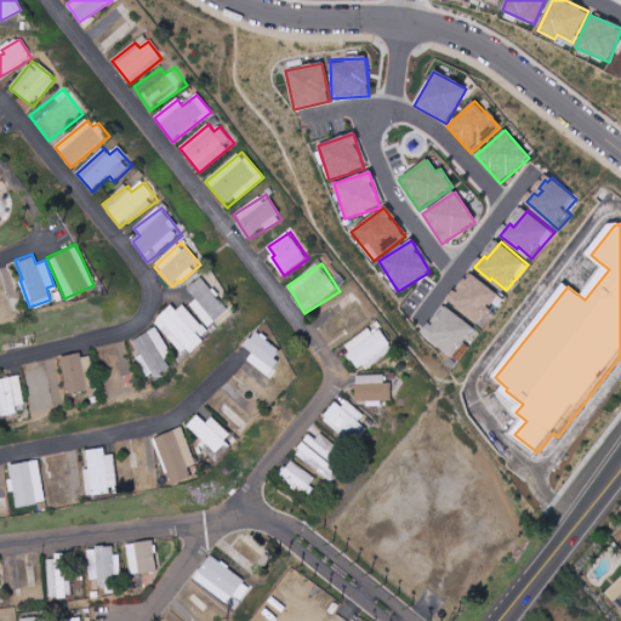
[(450,300),(457,291),(461,295),(466,290),(461,286),(468,279),(471,280),(476,275),(500,297),(490,309),(495,313),(482,328),(450,300)]
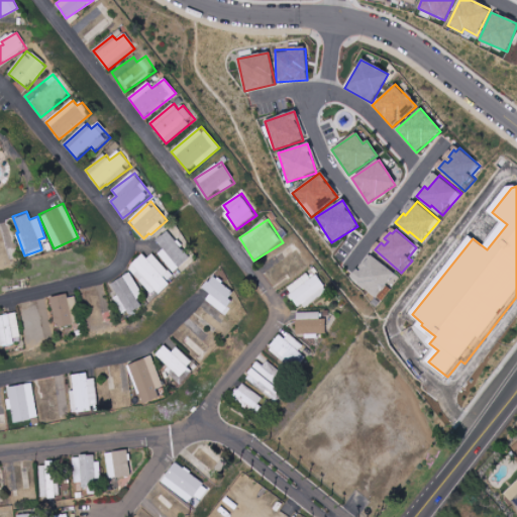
[(161,251),(172,271),(189,261),(172,231),(158,238),(164,249),(161,251)]
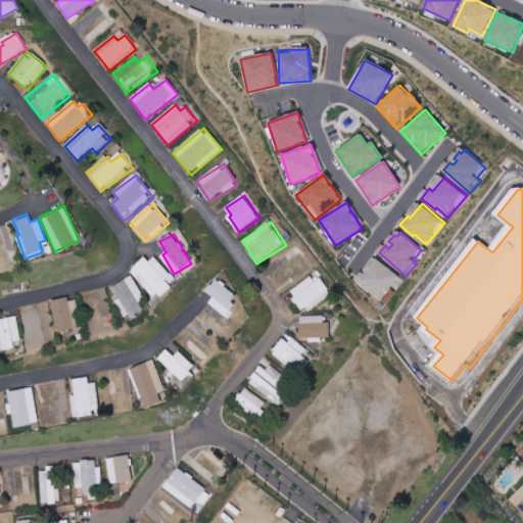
[(178,280),(152,252),(132,271),(157,299),(178,280)]
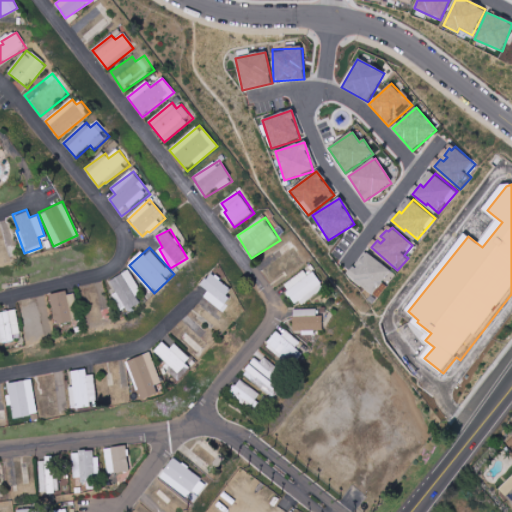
[(356,266),(348,275),(361,286),(363,284),(374,294),(392,272),(371,254),(359,268),(356,266)]
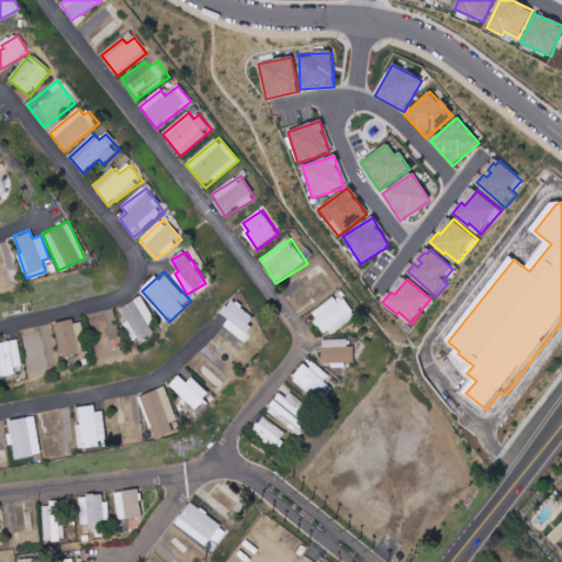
[(355,317),(338,294),(311,314),(327,337),(355,317)]
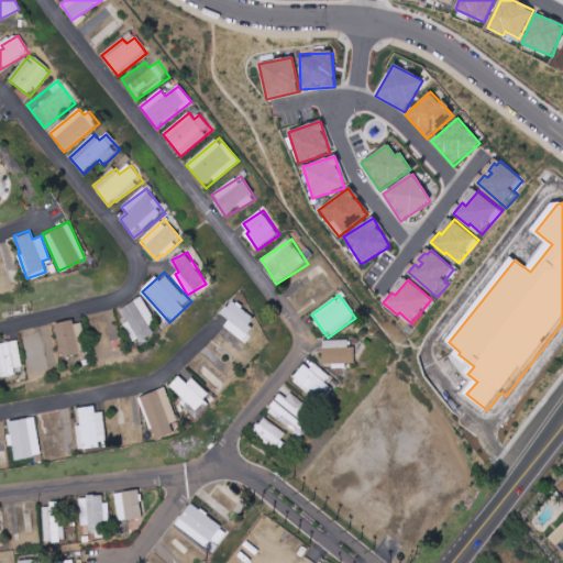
[(150,323),(155,320),(143,297),(121,308),(139,341),(155,333),(150,323)]
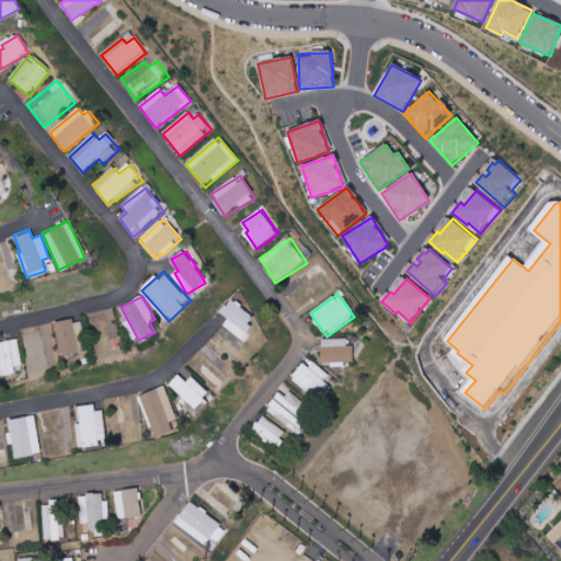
[(54,325),(64,356),(89,347),(79,318),(54,325)]
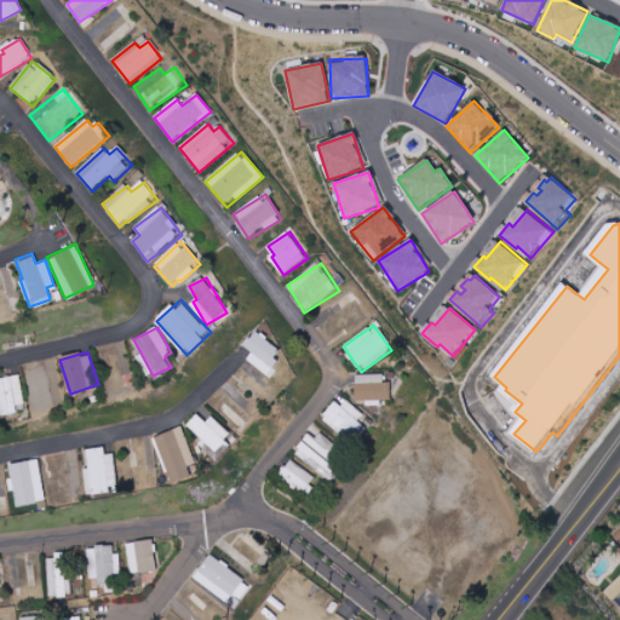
[(384,374),(356,374),(356,401),(366,401),(366,405),(382,406),(383,400),(391,400),(391,383),(384,383),(384,374)]
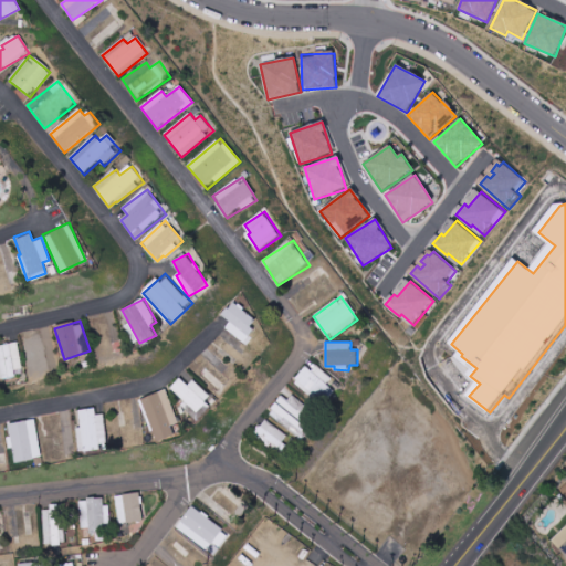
[(335,390),(327,384),(332,378),(313,362),(296,380),(323,404),(335,390)]
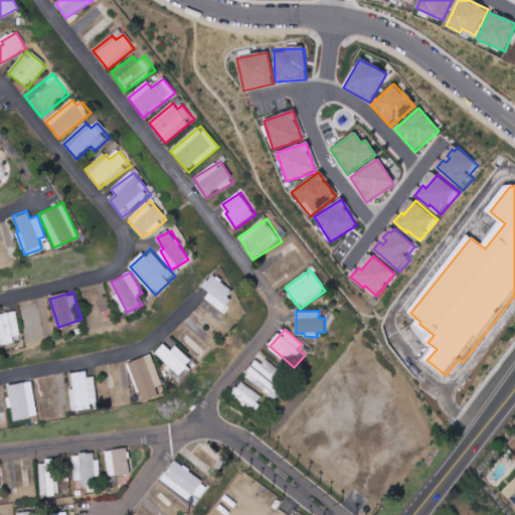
[(155,352),(172,367),(168,371),(178,381),(195,363),(176,345),(171,351),(163,343),(155,352)]
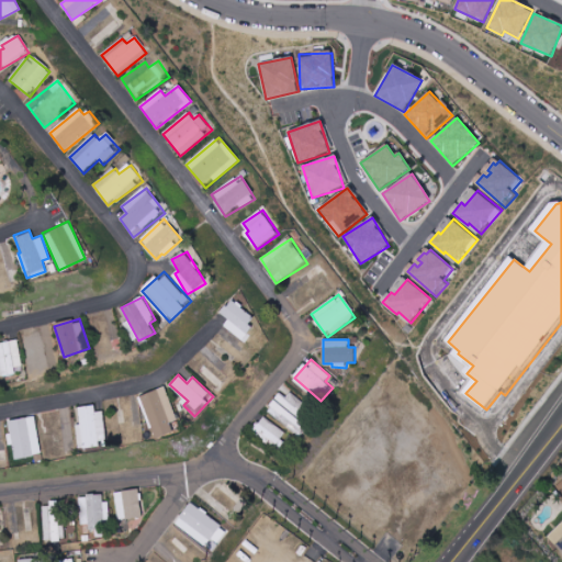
[(175,433),(171,422),(176,420),(167,386),(143,393),(154,438),(175,433)]
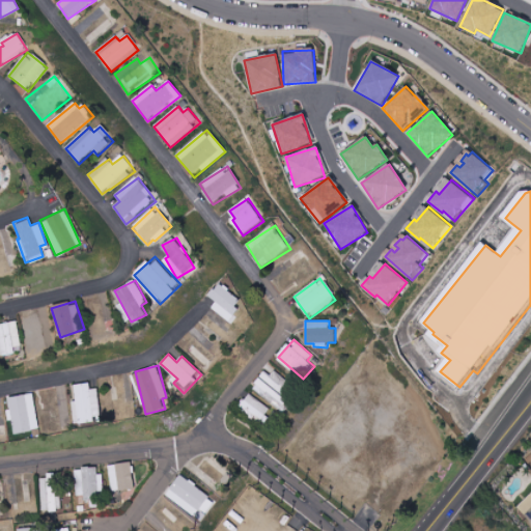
[(284,407),(297,390),(266,367),(254,383),(284,407)]
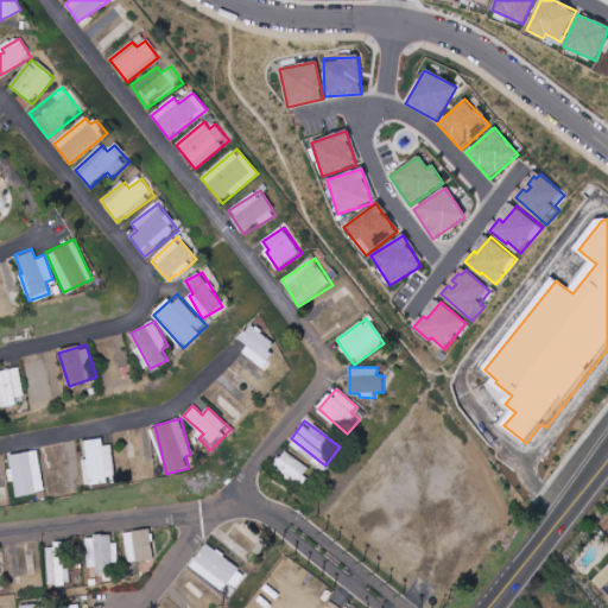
[(84,483),(115,480),(112,444),(102,445),(102,438),(84,439),(86,458),(82,458),(84,483)]
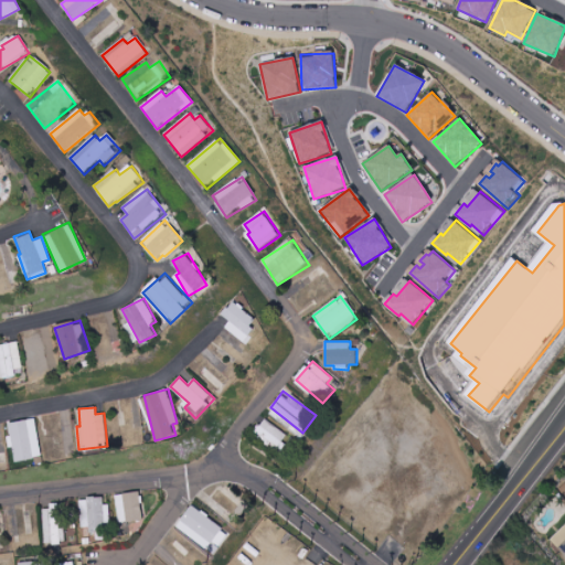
[(288,435),(266,418),(255,433),(278,449),(288,435)]
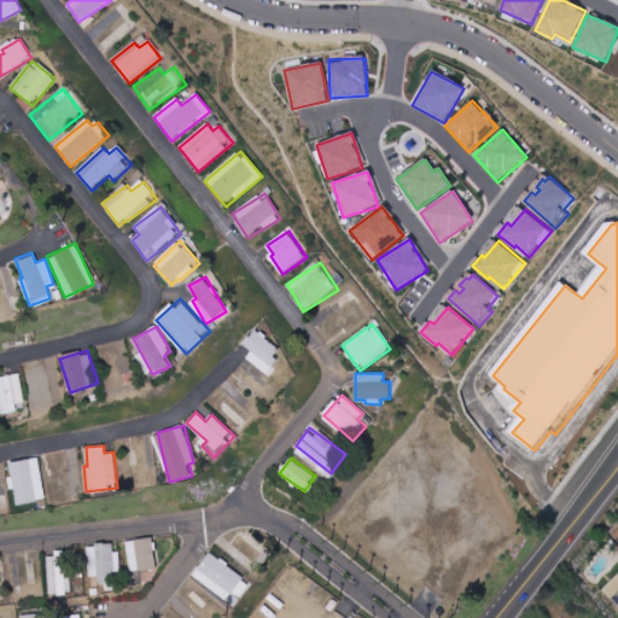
[(129,571),(156,569),(153,537),(127,540),(129,571)]
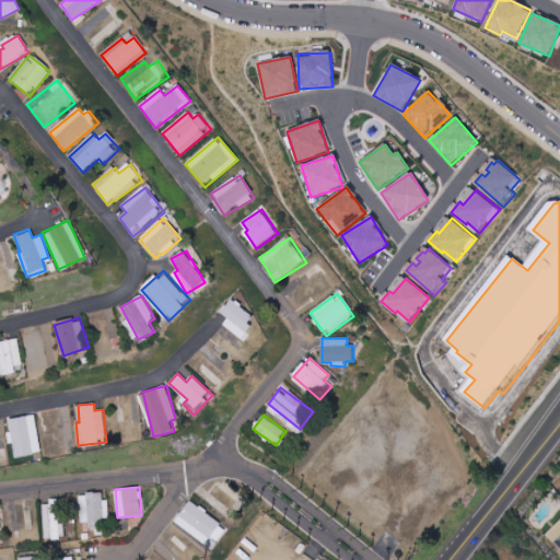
[(79,493),(80,526),(96,525),(97,534),(105,534),(104,518),(107,518),(106,492),(79,493)]
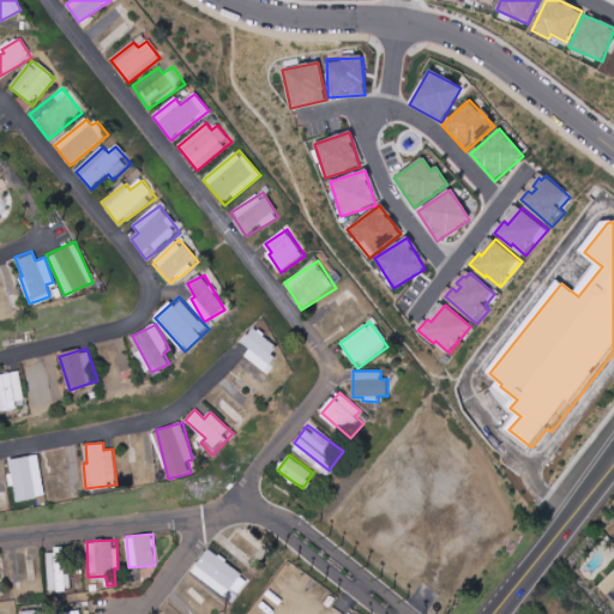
[(71,548),(53,549),(54,590),(71,590),(71,548)]
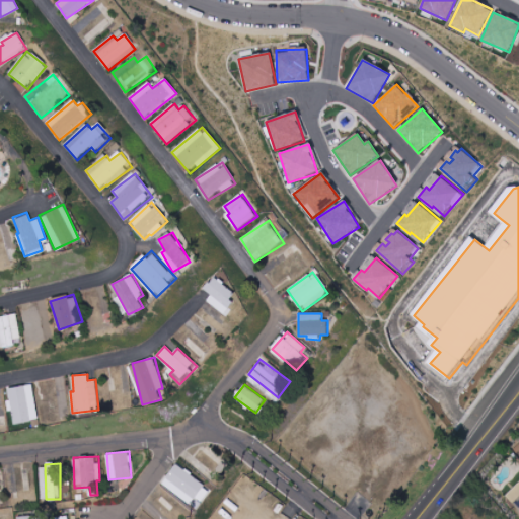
[(205,485),(175,463),(161,483),(191,505),(205,485)]
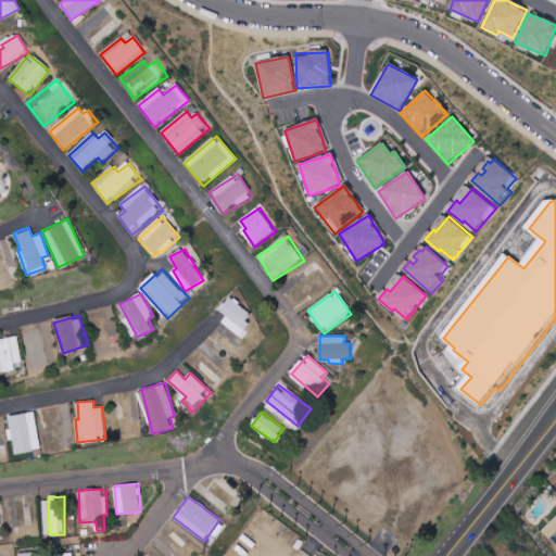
[(555,516),(540,532),(555,550),(555,516)]
